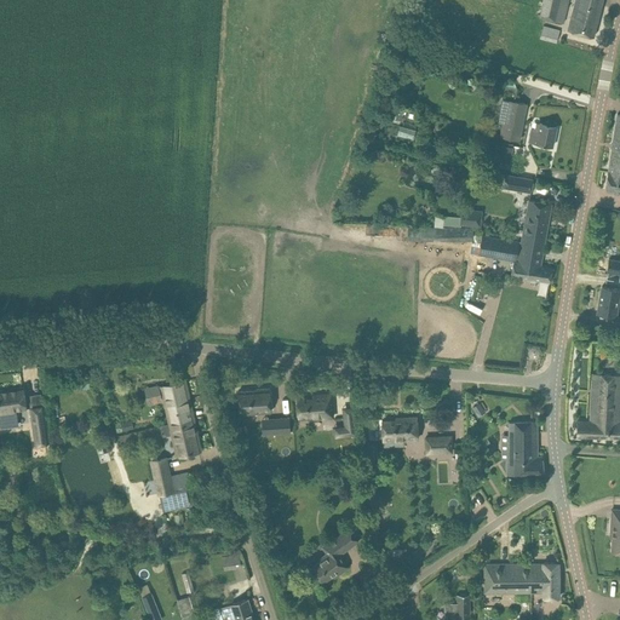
[(543,0),(539,17),(563,23),(568,0),(543,0)]
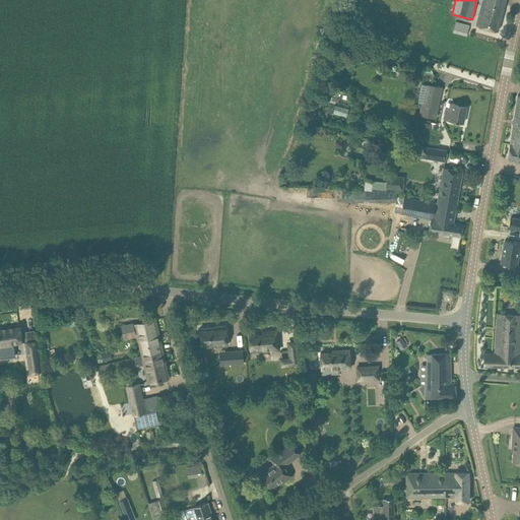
[(505,0),(481,0),(475,25),(498,31),(505,0)]
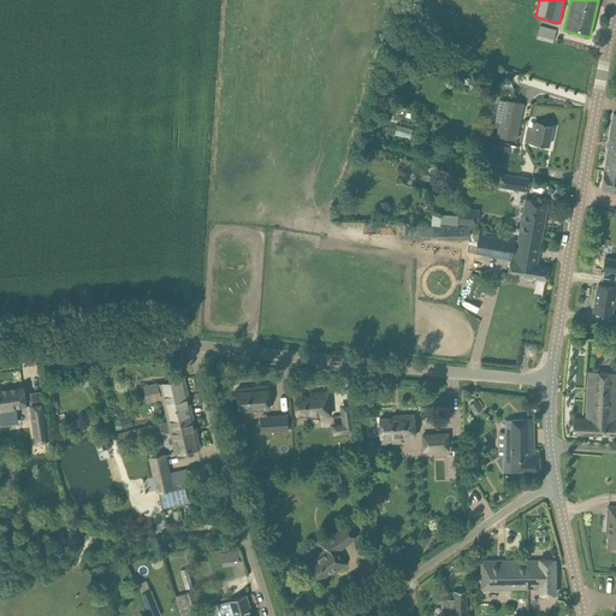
[(556,31),(539,27),(537,39),(552,43),(556,31)]
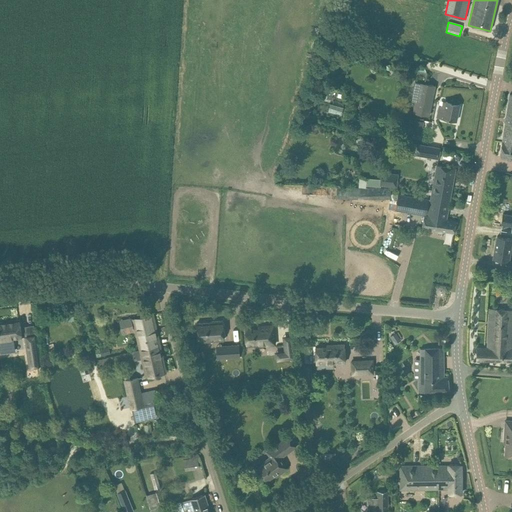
[(429,116),(435,86),(415,82),(411,100),(416,101),(413,112),(429,116)]
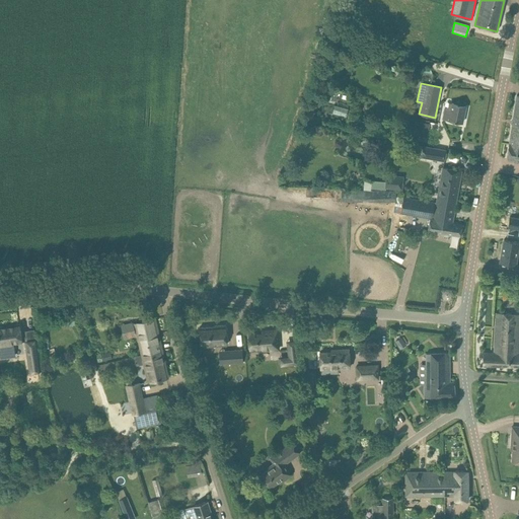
[(330,89),(328,99),(337,101),(339,91),(330,89)]
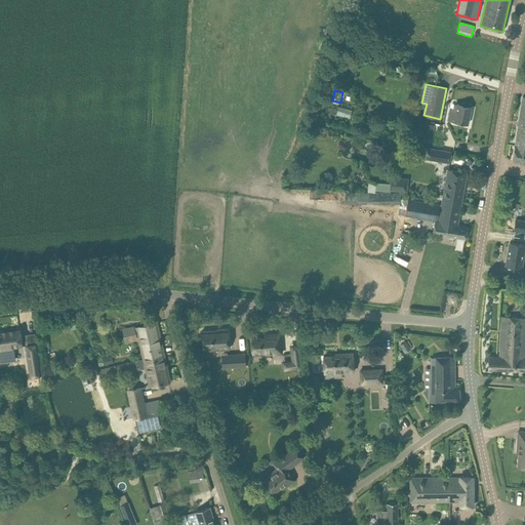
[(524,96),(523,96),(515,146),(524,147),(524,96)]
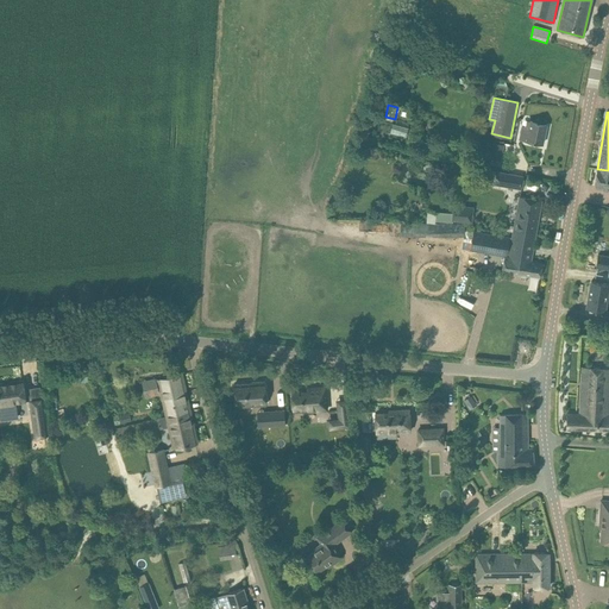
[(520,139),(531,142),(542,144),(546,125),(529,121),(528,129),(522,127),(520,139)]
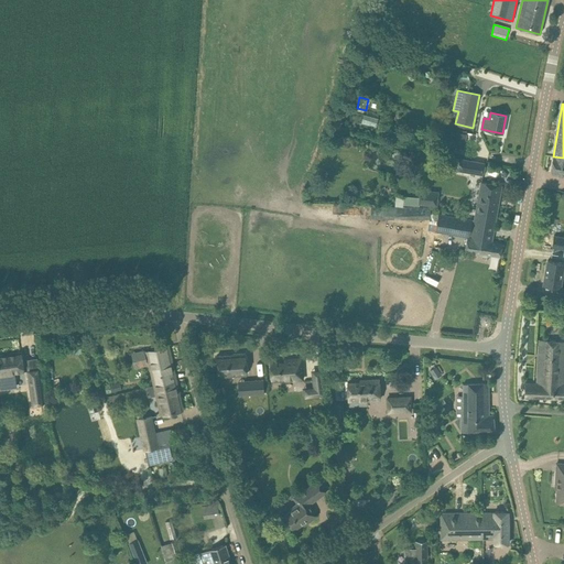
[(365,114),(361,122),(376,127),(378,118),(365,114)]
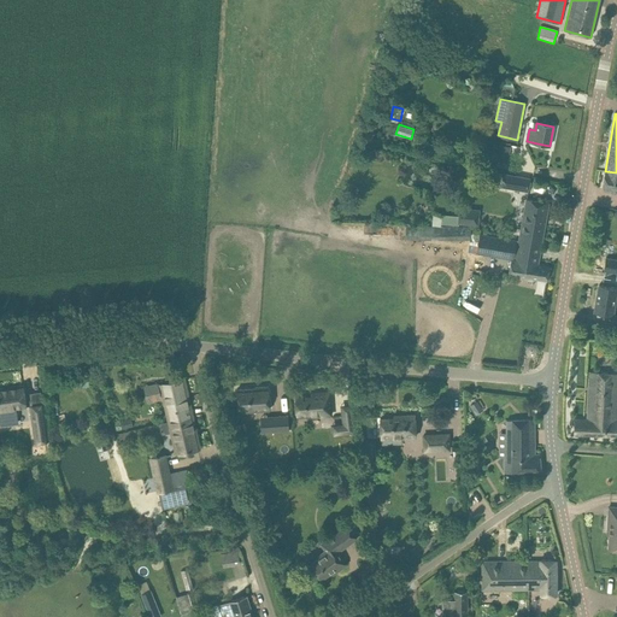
[(486,163),(491,145),(475,140),(471,151),(476,152),(474,159),(486,163)]
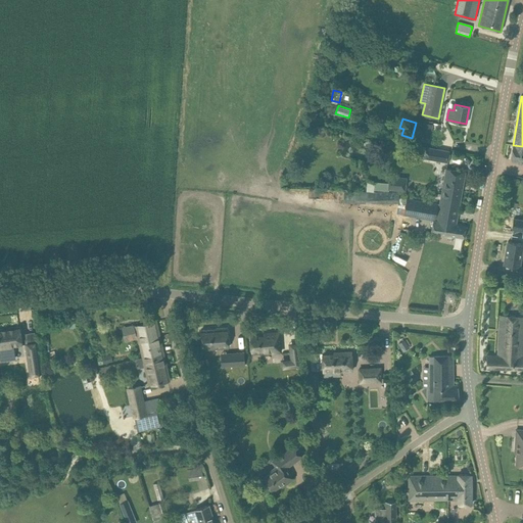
[(430,138),(432,125),(422,123),(419,136),(430,138)]
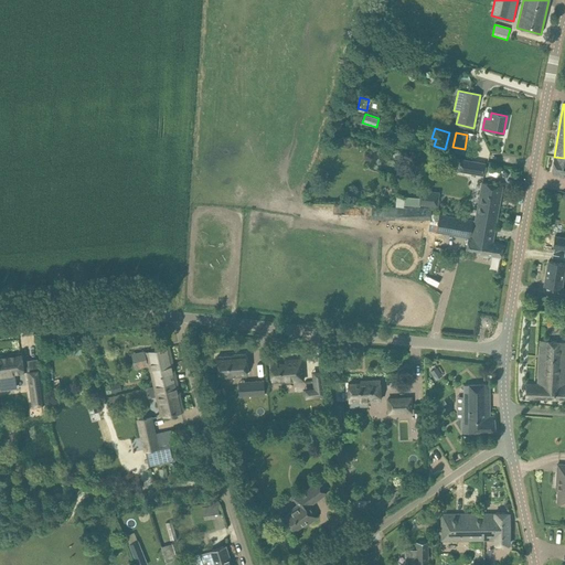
[(564,158),(554,157),(551,173),(564,174),(564,158)]
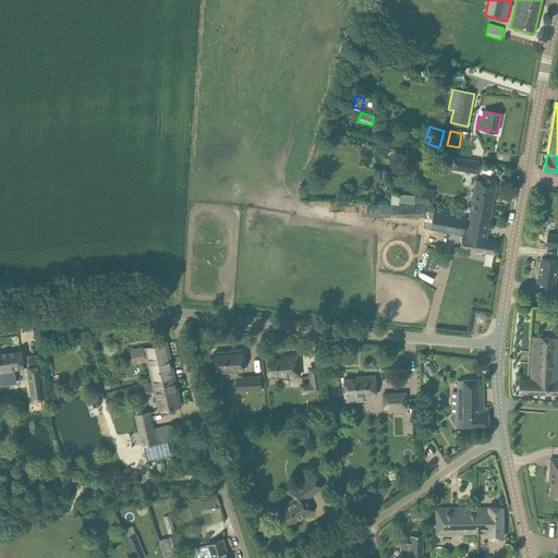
[(456,157),(453,169),(477,173),(480,161),(456,157)]
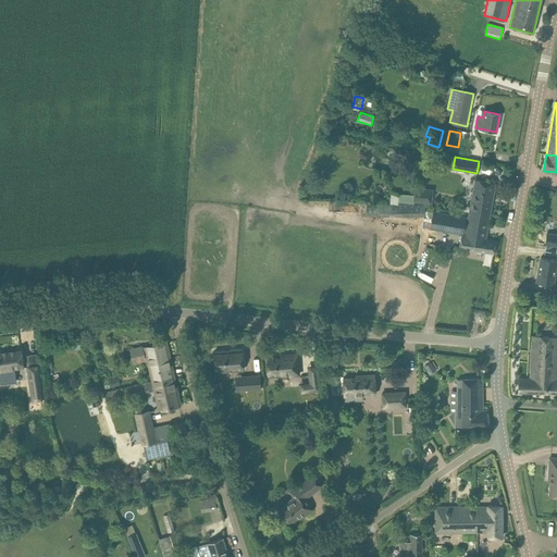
[(430,227),(461,233),(459,247),(483,251),(494,254),(496,239),(485,238),(489,222),(495,183),(475,180),(468,218),(433,211),(430,227)]
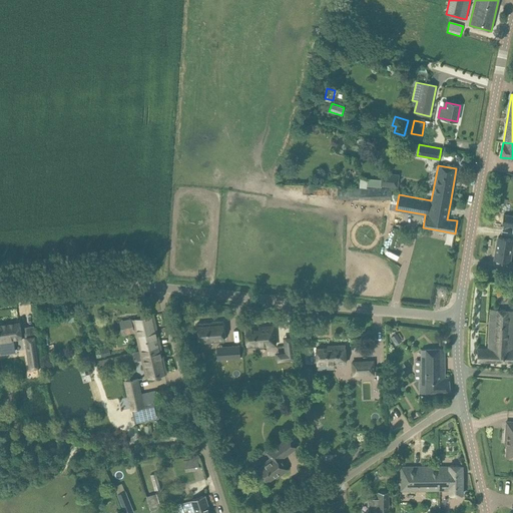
[(381,188),(381,186),(398,188),(399,174),(382,173),(382,179),(367,178),(367,187),(381,188)]
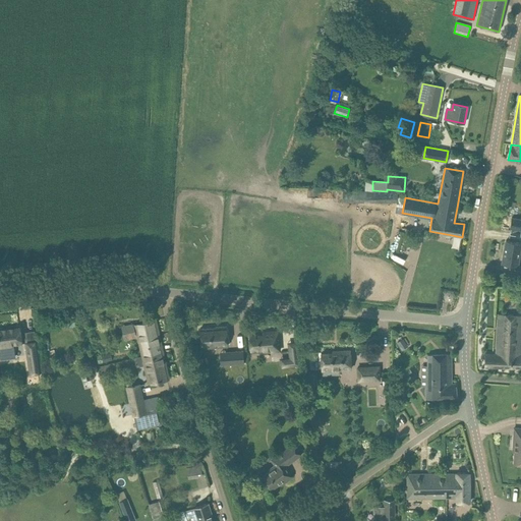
[(356,203),(375,203),(397,203),(397,191),(356,191),(356,203)]
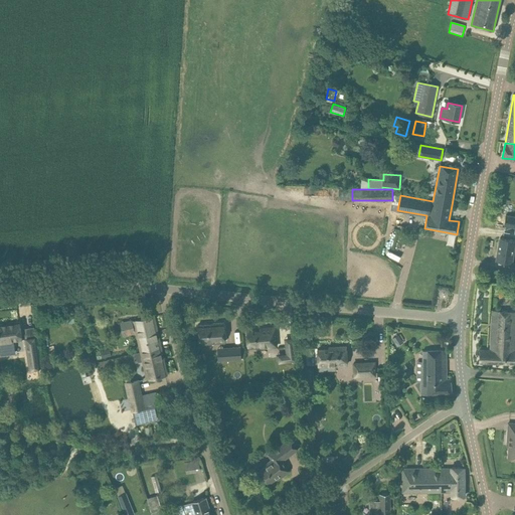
[(514,216),(506,215),(504,225),(514,227),(514,216)]
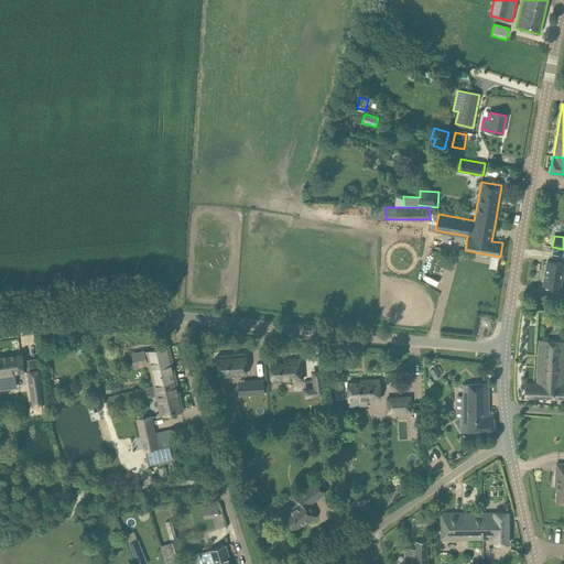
[(563,291),(563,263),(548,261),(544,284),(563,288),(563,291)]
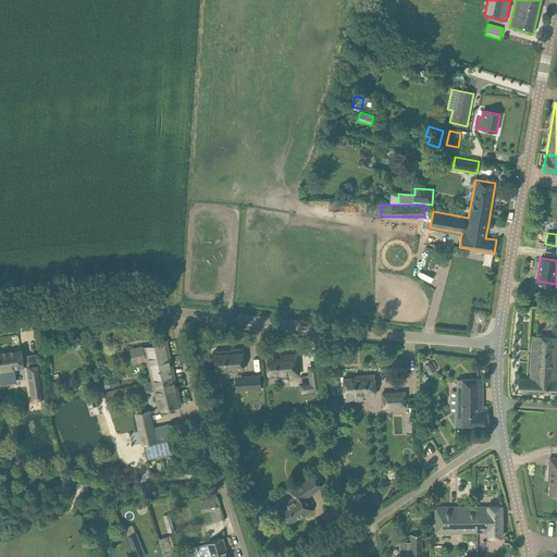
[(556,371),(556,336),(533,335),(531,370),(556,371)]
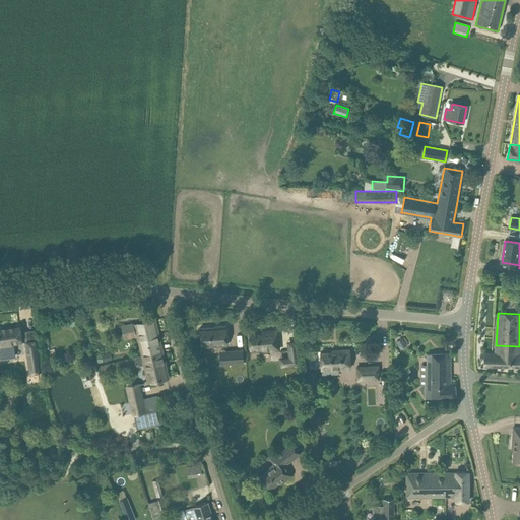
[(142,355),(161,350),(154,320),(135,324),(142,355)]
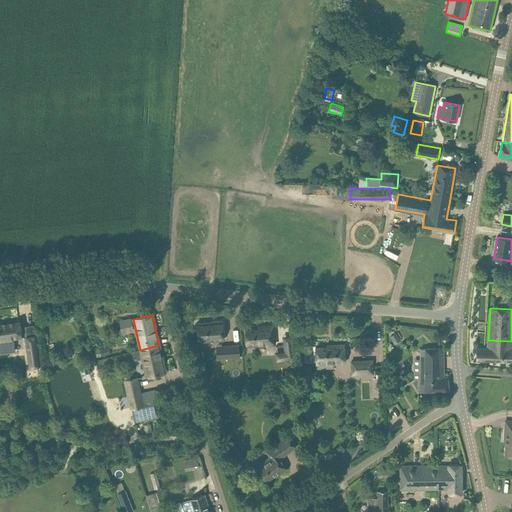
[(19,320),(0,322),(0,352),(15,351),(13,339),(22,338),(19,320)]
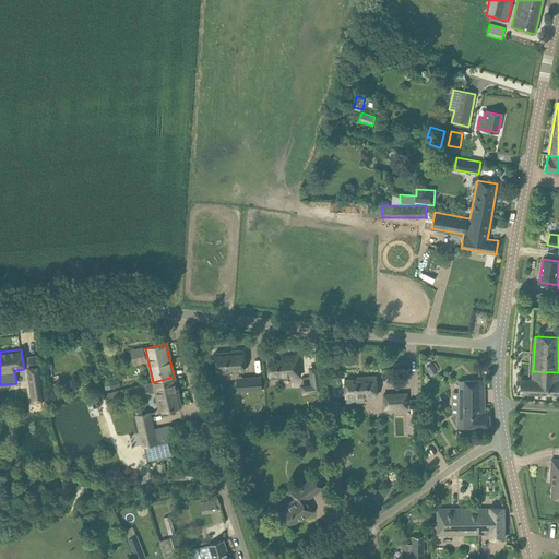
[(232,352),(214,353),(215,373),(245,371),(242,351),(232,351),(232,352)]
